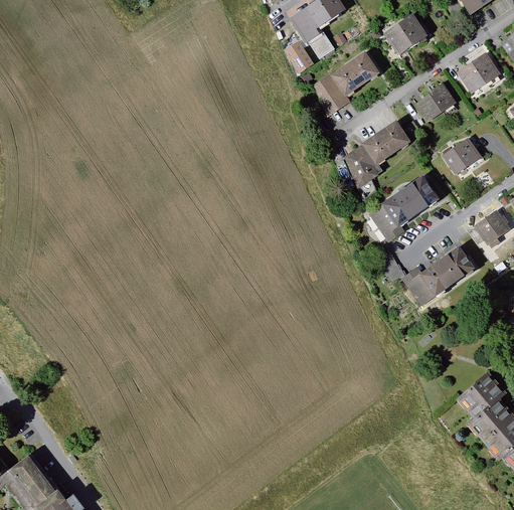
[(319,0),(292,18),(304,37),(307,35),(321,27),(347,11),(339,0),(319,0)]
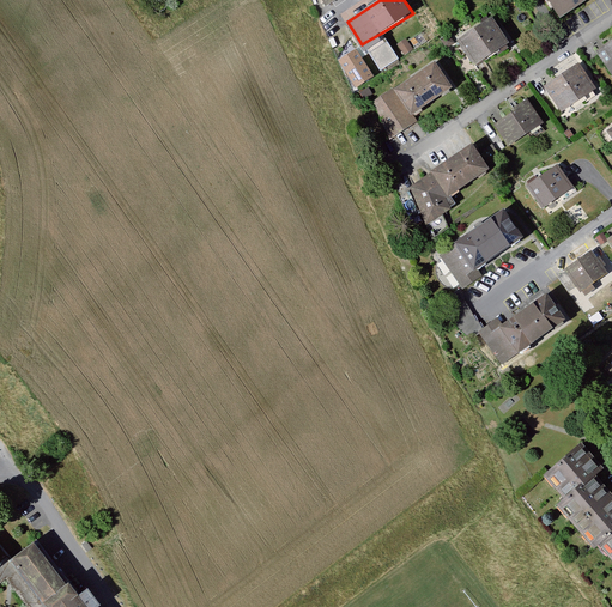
[(546,0),(562,22),(595,0),(546,0)]
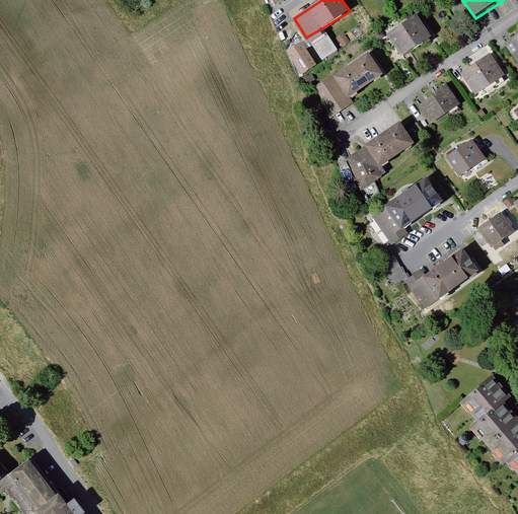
[(386,33),(401,56),(431,37),(416,14),(386,33)]
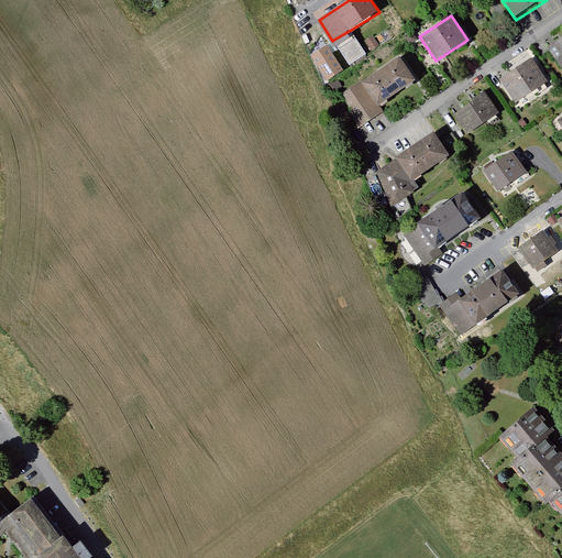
[(335,39),(351,63),(366,53),(351,30),(335,39)]
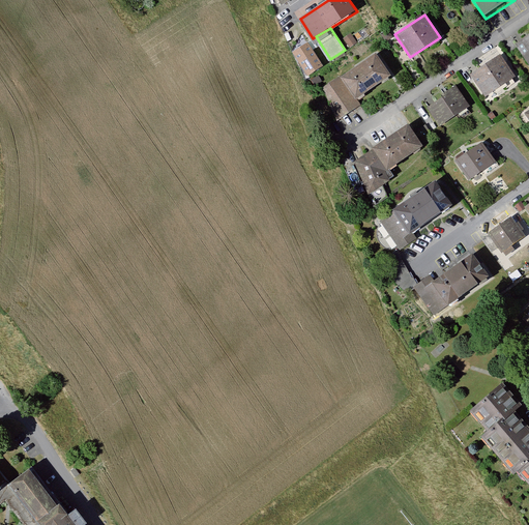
[(344,36),(351,47),(358,41),(351,31),(344,36)]
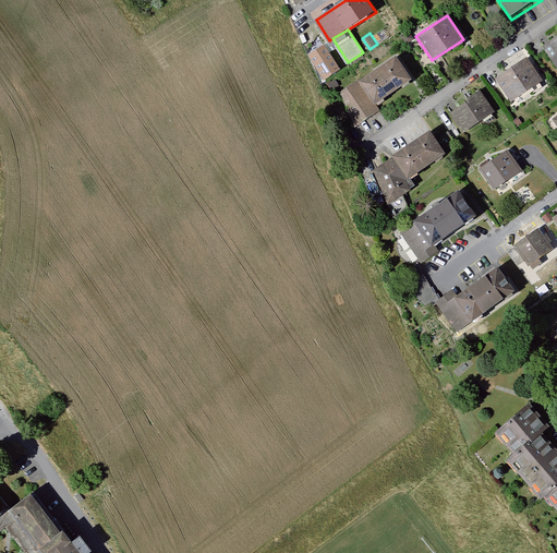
[(556,34),(540,44),(556,69),(556,34)]
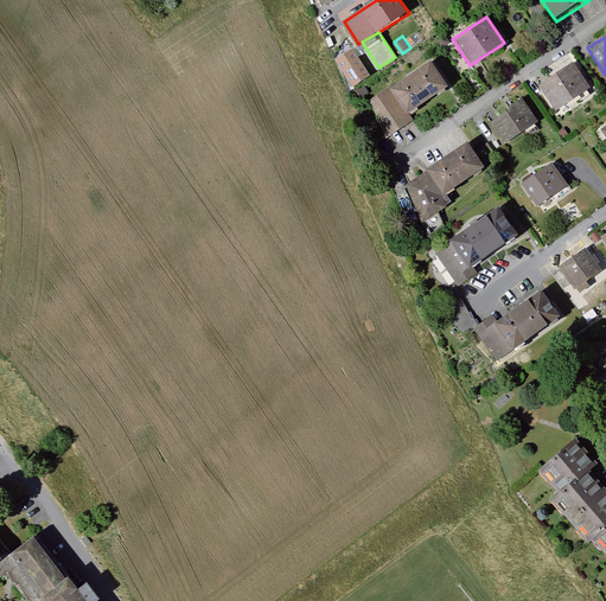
[(353,49),(337,59),(353,87),(370,76),(353,49)]
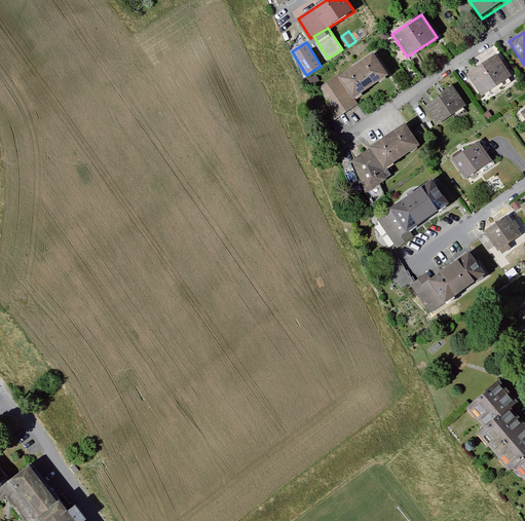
[(338,75),(355,100),(390,75),(372,50),(338,75)]
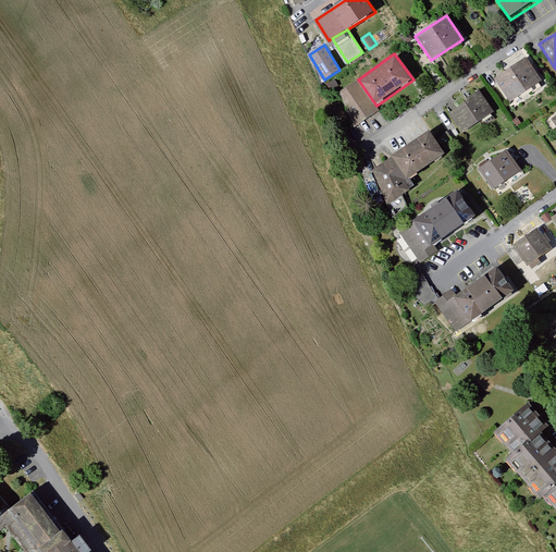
[(494,76),(511,102),(543,81),(526,54),(494,76)]
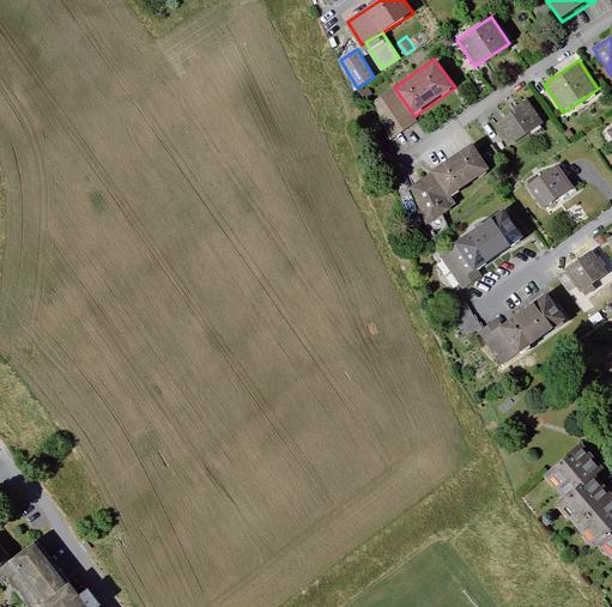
[(391,137),(418,121),(414,116),(394,87),(392,84),(373,95),(391,137)]
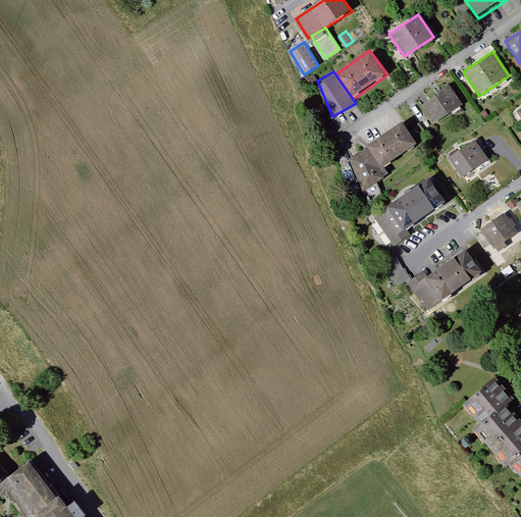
[(418,103),(434,126),(463,105),(447,83),(418,103)]
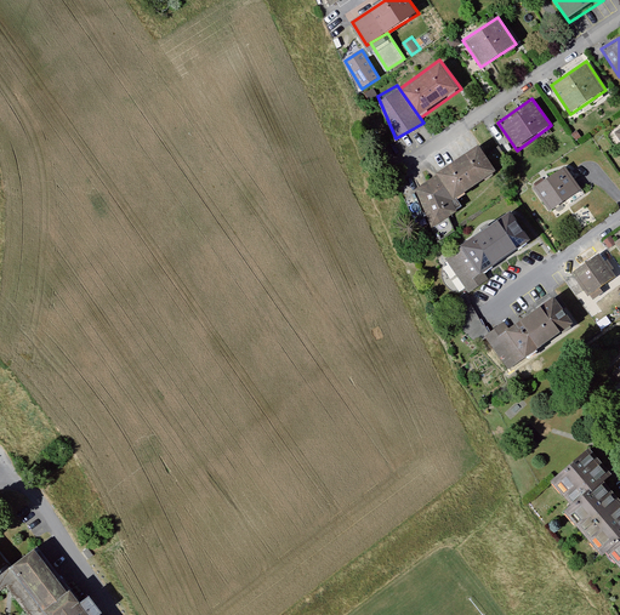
[(416,189),(430,226),(436,243),(456,229),(450,217),(461,211),(458,203),(500,174),(478,148),(416,189)]
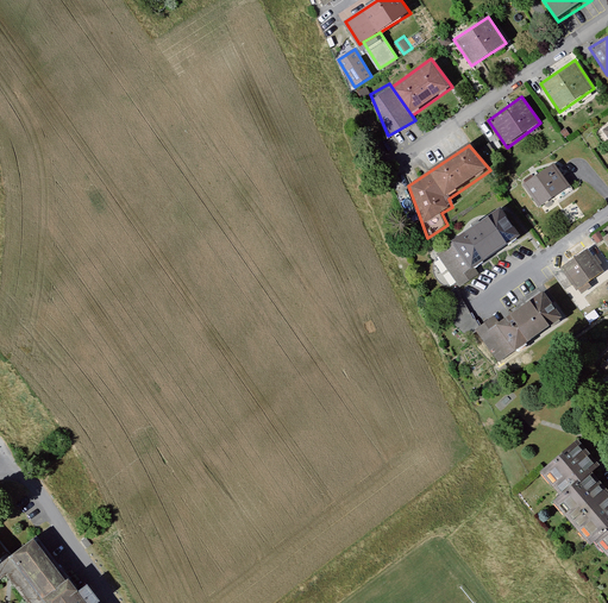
[(555,164),(524,183),(539,207),(570,188),(555,164)]
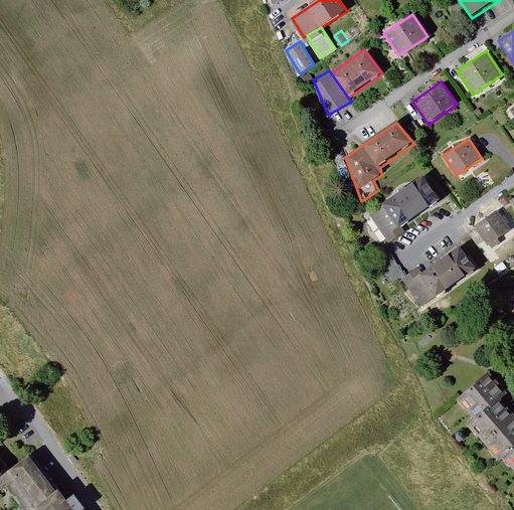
[(343,158),(335,163),(345,188),(353,185),(343,158)]
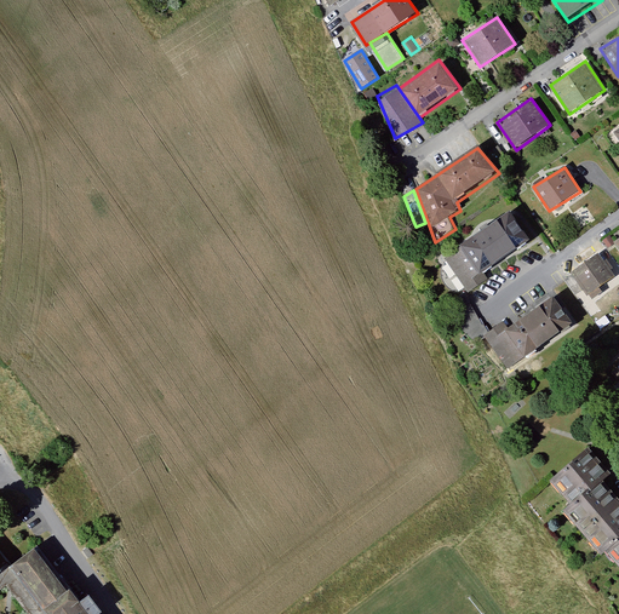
[(464,248),(482,276),(532,244),(514,216),(464,248)]
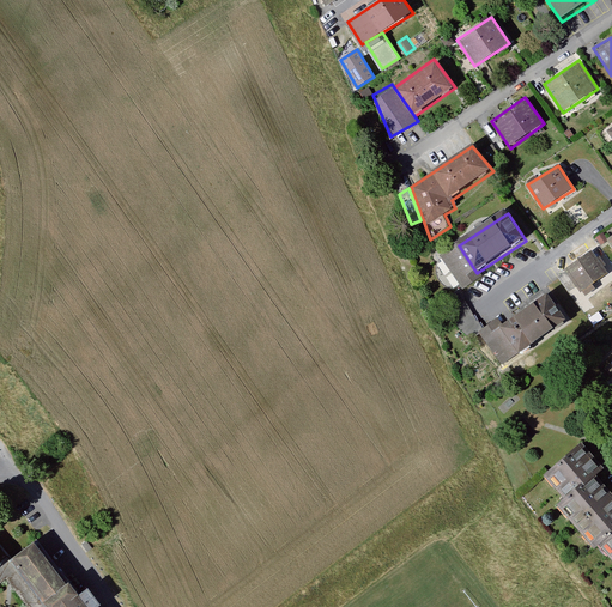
[(461,286),(471,279),(448,244),(437,252),(461,286)]
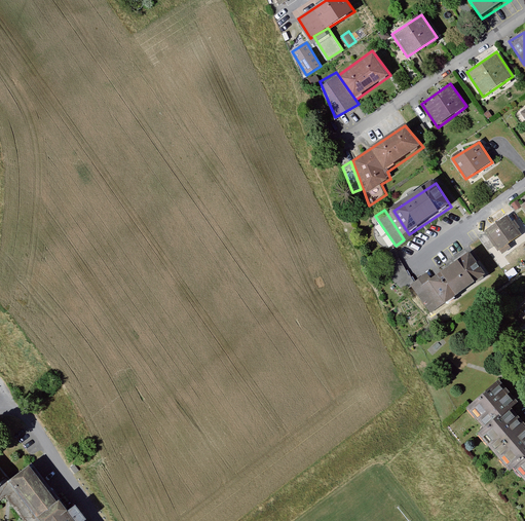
[(511,213),(483,230),(496,251),(523,233),(511,213)]
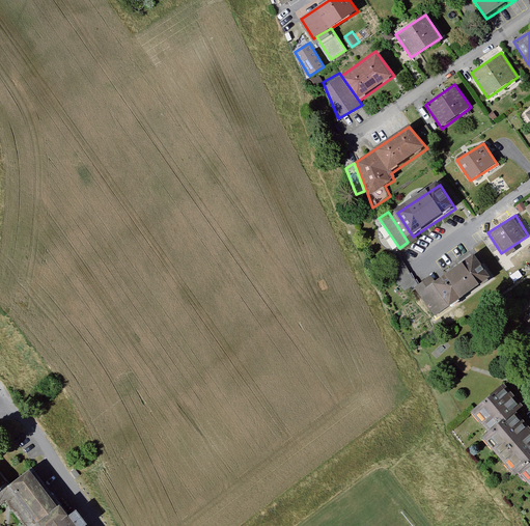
[(486,234),(483,237),(493,252),(497,250),(486,234)]
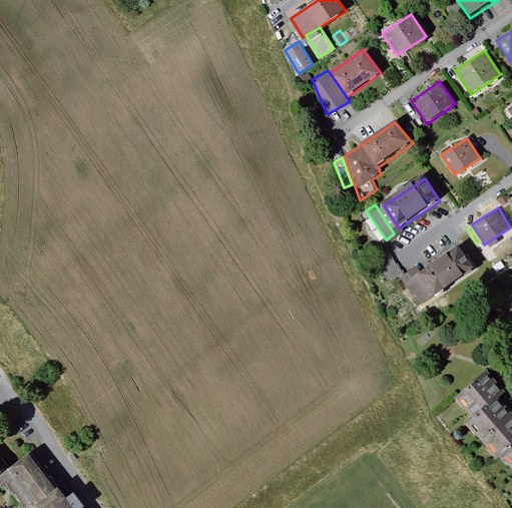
[(475,269),(458,243),(422,270),(417,262),(400,274),(420,301),(433,293),(436,297),(475,269)]
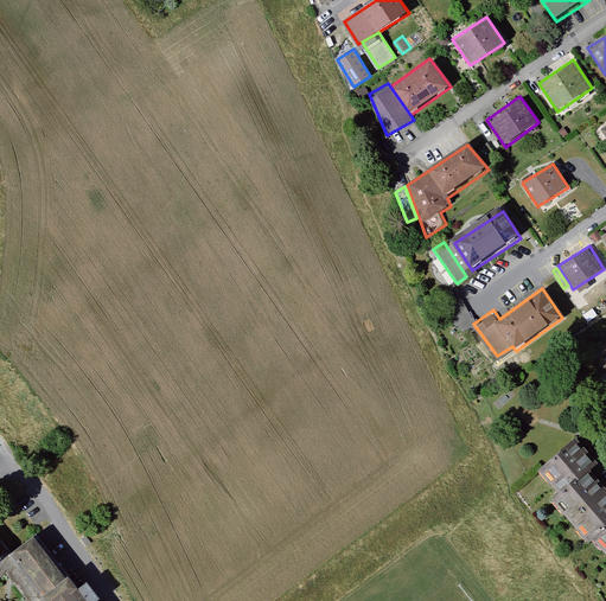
[(578,432),(538,466),(560,490),(592,462),(599,456),(578,432)]
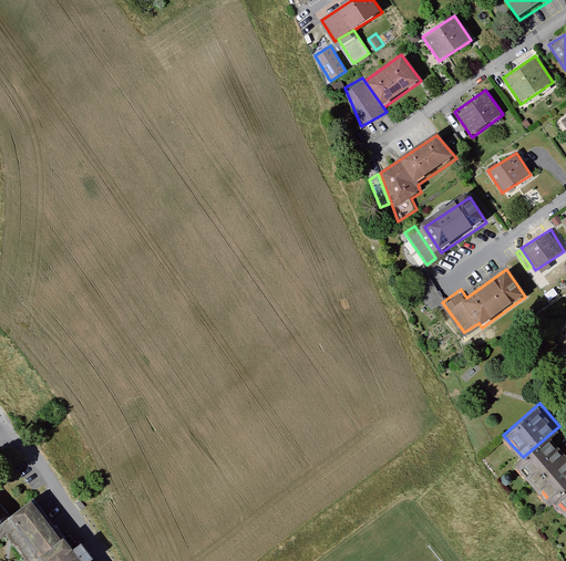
[(552,502),(557,498),(565,489),(565,446),(553,432),(523,457),(517,461),(552,502)]
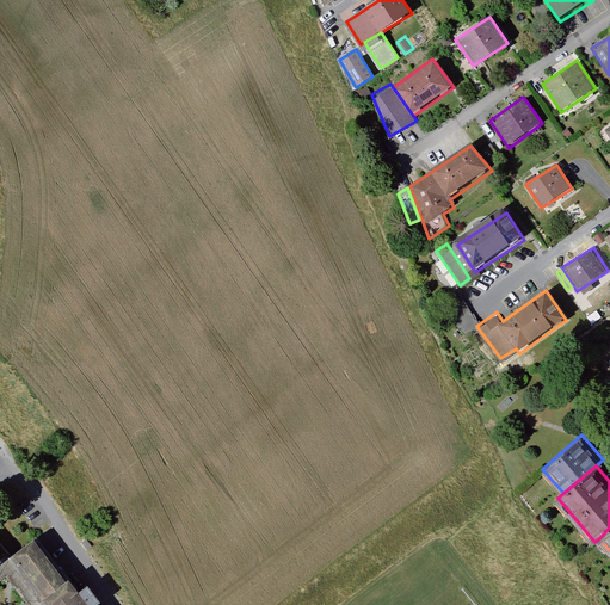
[(0,554),(5,551),(11,545),(0,532),(0,554)]
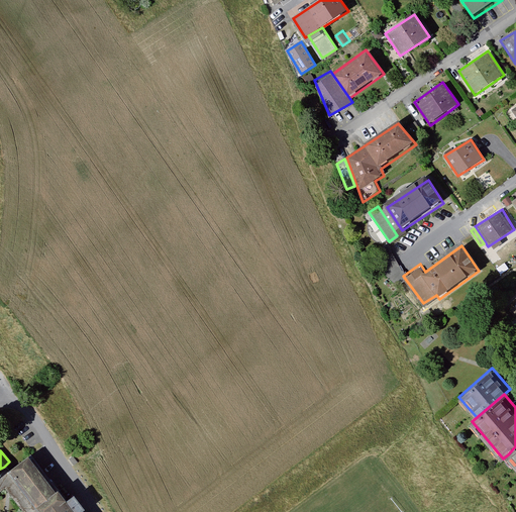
[(28,451),(12,465),(39,498),(34,502),(41,511),(83,511),(60,482),(56,486),(28,451)]
